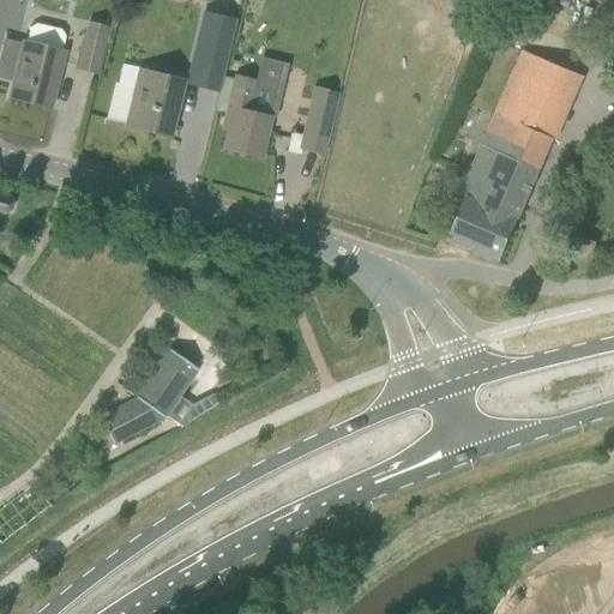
[(216,96),(234,23),(206,16),(188,90),(216,96)]
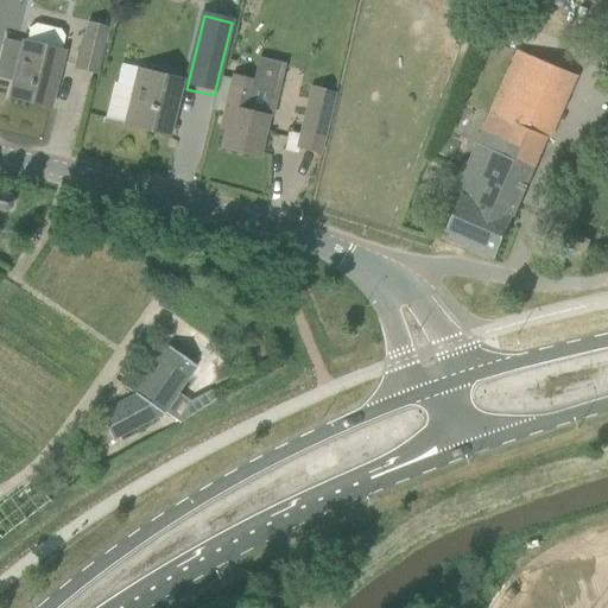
[(24,43),(10,97),(50,107),(64,52),(63,52),(67,36),(62,29),(38,23),(31,27),(27,43),(24,43)]
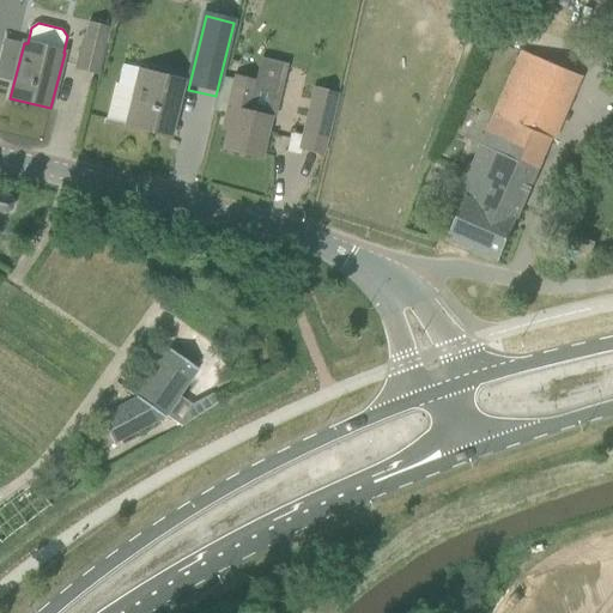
[(84,38),(76,68),(97,74),(104,43),(107,44),(111,28),(89,23),(85,38),(84,38)]
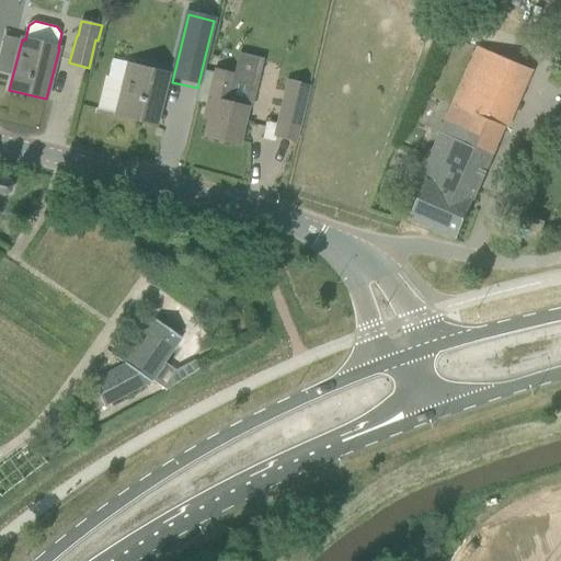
[(478,47),(421,178),(426,181),(411,217),(457,238),(530,69),(478,47)]
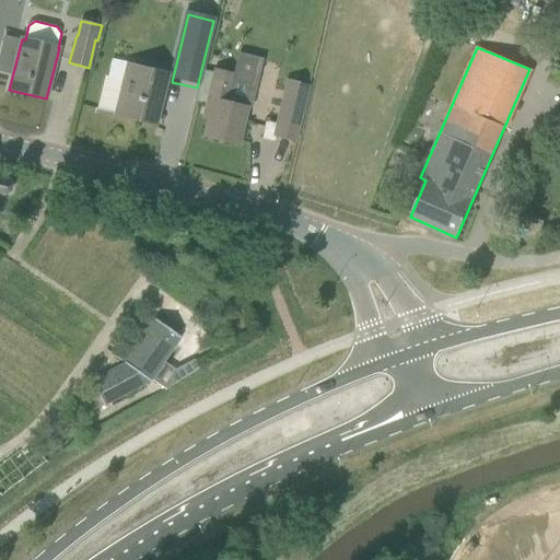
[(128,83),(120,116),(155,125),(167,74),(128,65),(124,82),(128,83)]
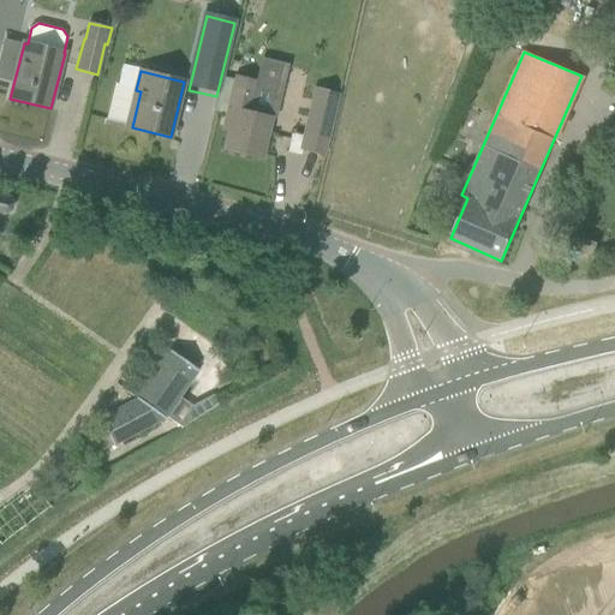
[(238,78),(228,114),(225,130),(230,131),(225,149),(261,157),(270,118),(268,118),(276,85),(256,81),(256,83),(238,78)]
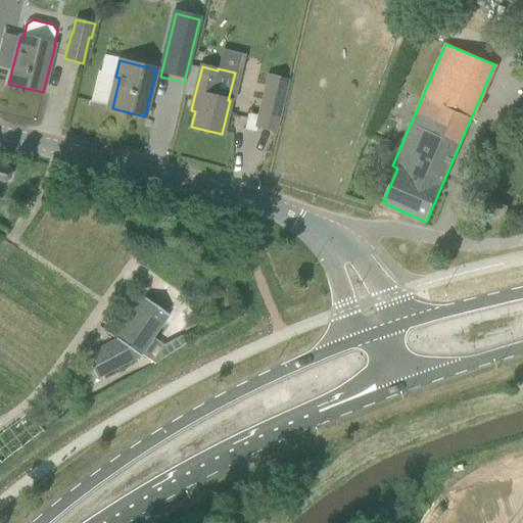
[(270,74),(265,95),(256,127),(275,131),(288,78),(270,74)]
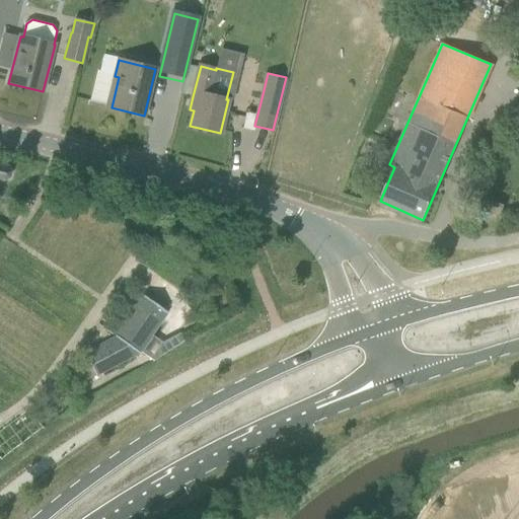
[(0,163),(0,180),(2,181),(4,181),(9,179),(10,177),(11,172),(11,170),(9,166),(7,165),(0,163)]
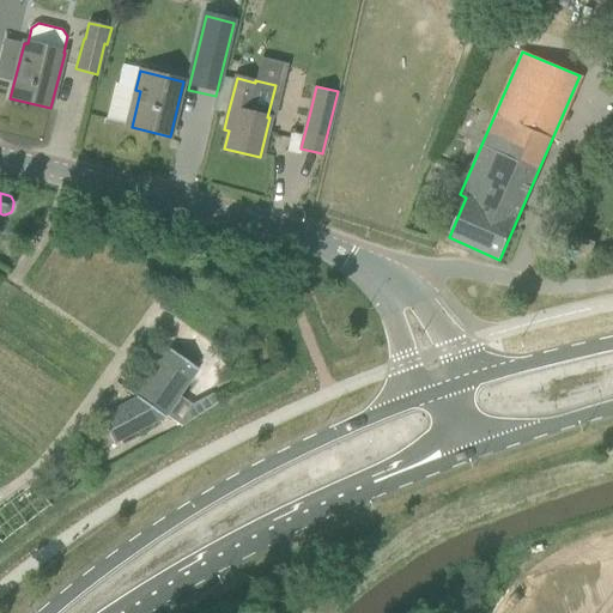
[(572,236),(569,248),(592,256),(596,243),(572,236)]
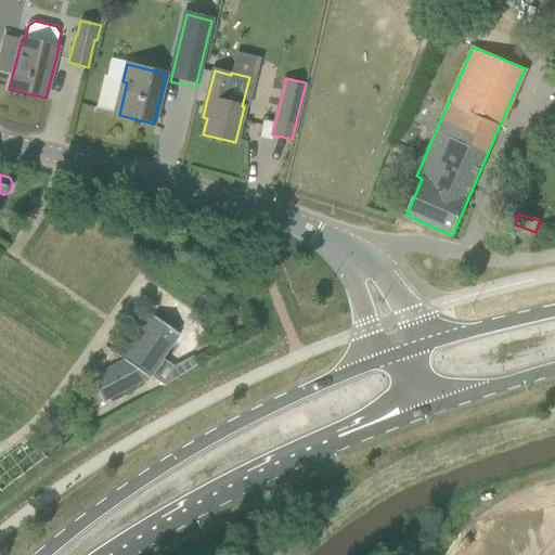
[(181,336),(151,314),(121,356),(126,359),(91,377),(98,389),(87,395),(93,408),(152,377),(156,372),(160,375),(169,362),(164,359),(181,336)]
